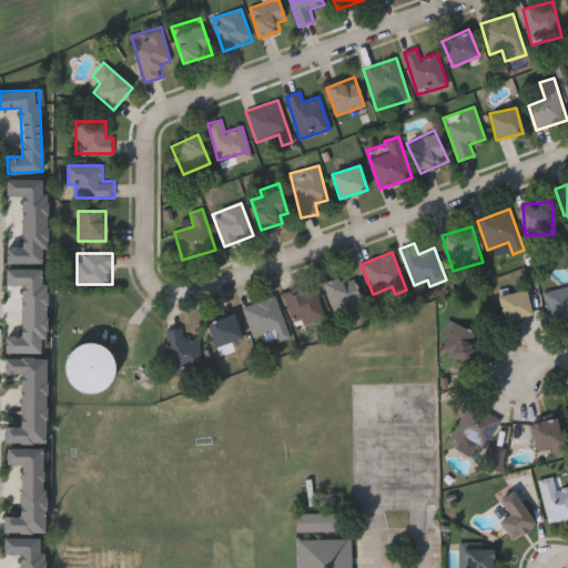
[(326,281),(355,276),(358,305),(330,308),(326,281)]
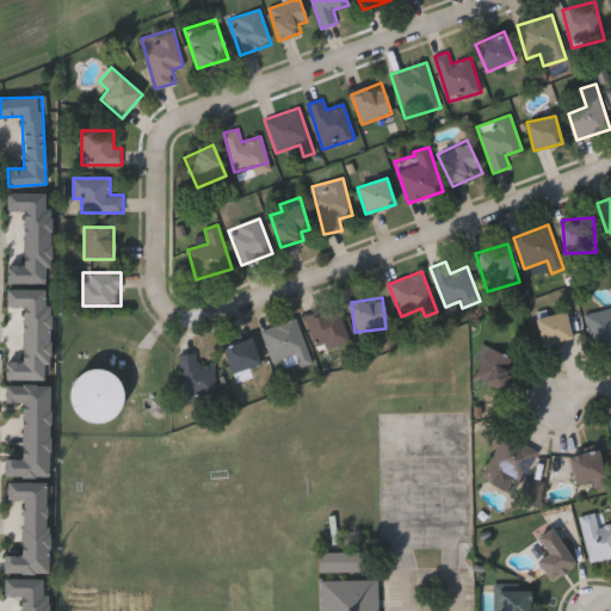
[(316,351),(307,315),(338,307),(347,343),(316,351)]
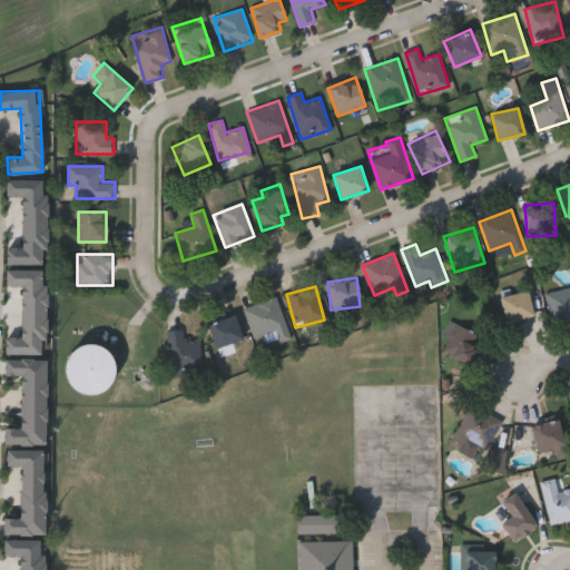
[(569,322),(557,326),(546,294),(569,286),(569,292),(569,322)]
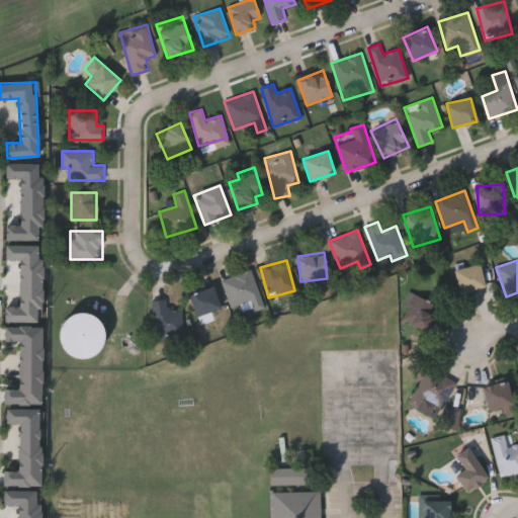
[(485,287),(459,292),(454,269),(480,263),(485,287)]
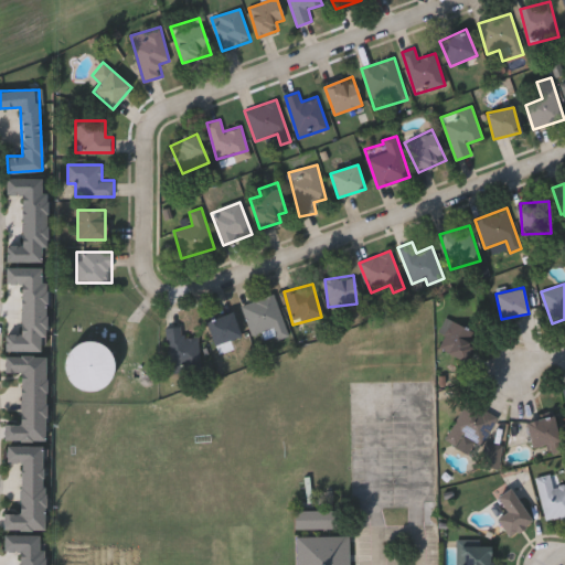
[(251,334),(242,305),(275,295),(284,324),(251,334)]
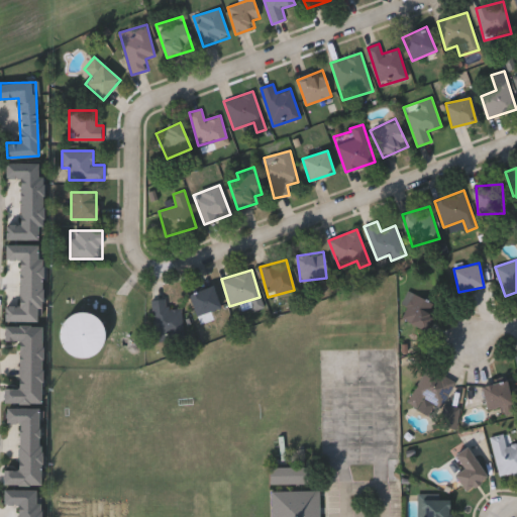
[(196,317),(188,295),(212,286),(220,308),(196,317)]
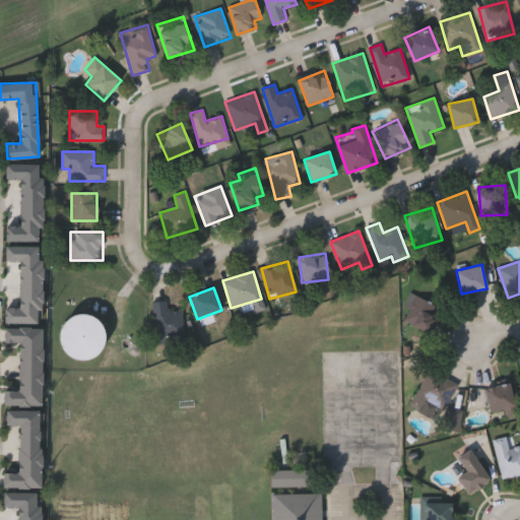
[(404,320),(410,308),(403,305),(411,291),(440,307),(426,332),(404,320)]
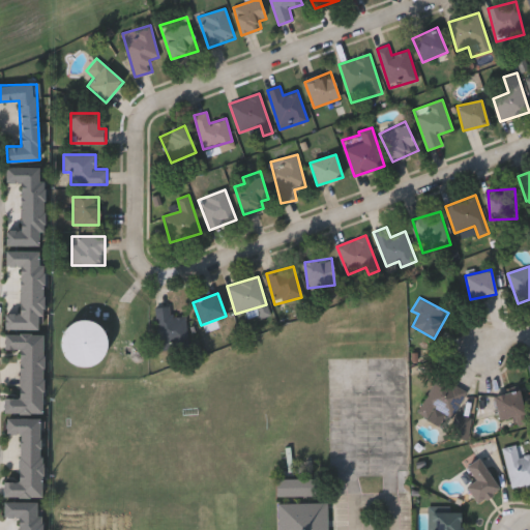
[(155,307),(172,306),(172,317),(186,316),(187,345),(156,346),(155,307)]
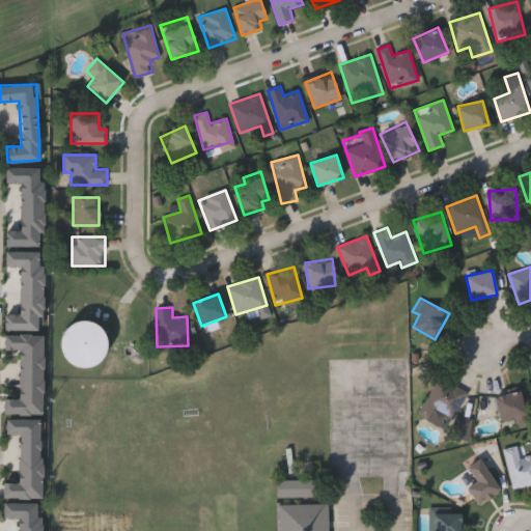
[(95,322),(65,328),(75,371),(104,365),(95,322)]
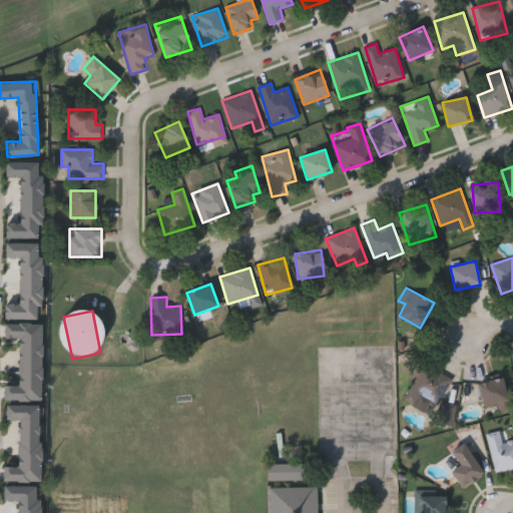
[(402,393),(429,364),(452,385),(434,404),(423,394),(414,404),(402,393)]
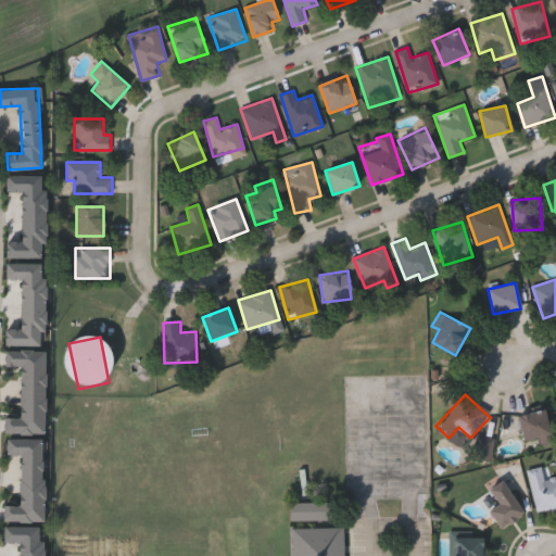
[(517,417),(543,408),(552,433),(526,442),(517,417)]
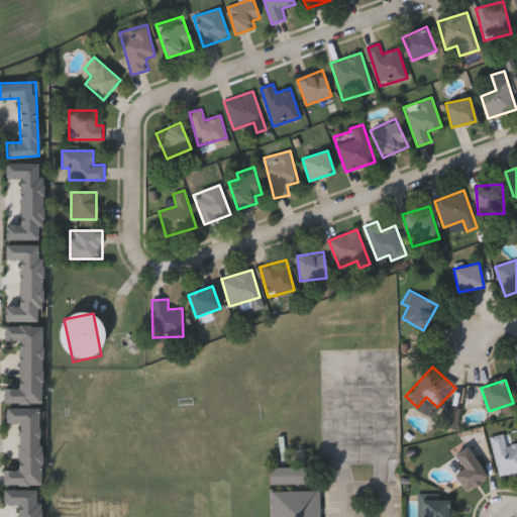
[(516,472),(499,477),(490,435),(505,432),(507,443),(516,440),(516,472)]
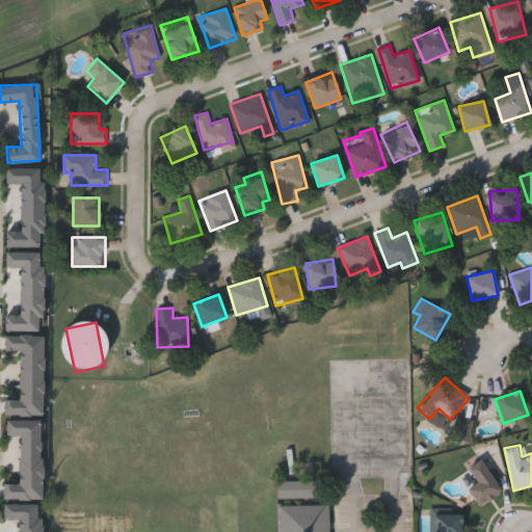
[(501,491),(478,505),(467,486),(474,481),(466,469),(481,459),(501,491)]
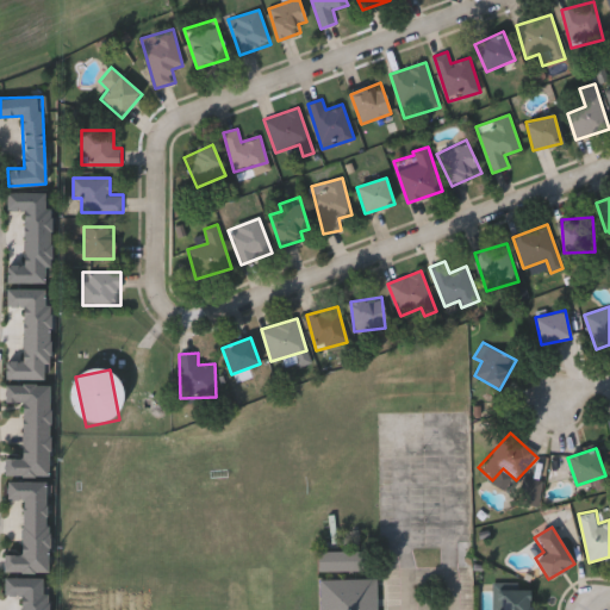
[(365,570),(319,570),(319,551),(363,549),(365,570)]
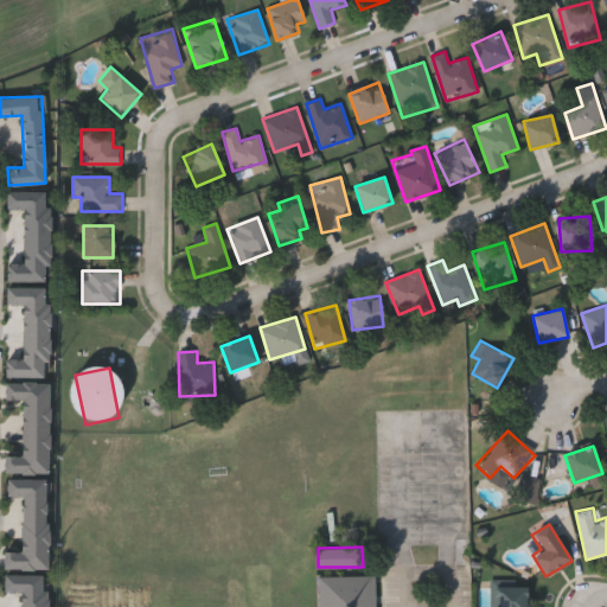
[(376,575),(376,606),(319,606),(319,575),(376,575)]
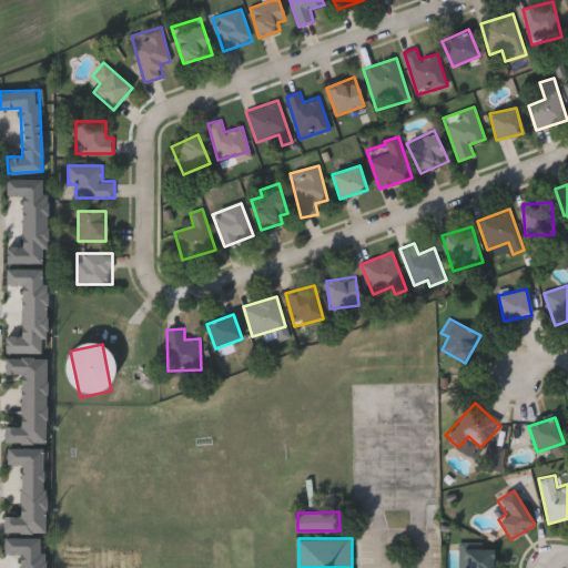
[(493,565),(505,565),(505,567),(459,567),(459,546),(493,547),(493,565)]
